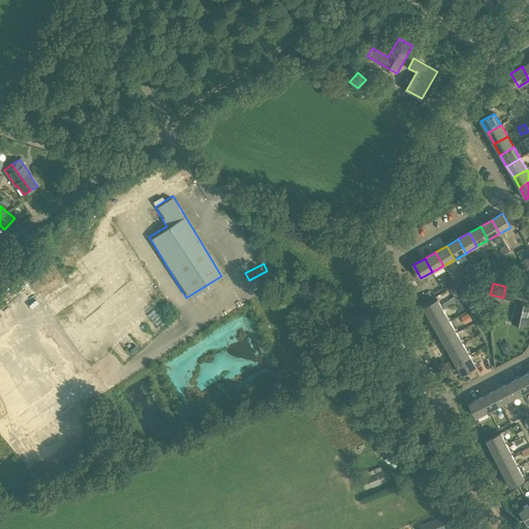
[(431,318),(444,311),(437,300),(424,307),(431,318)]
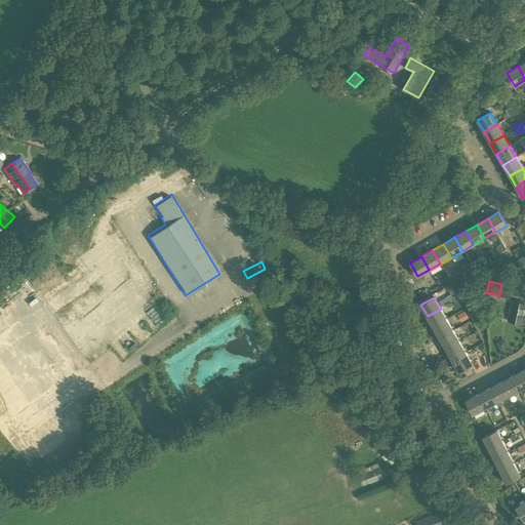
[(297,310),(301,307),(296,299),(292,303),(297,310)]
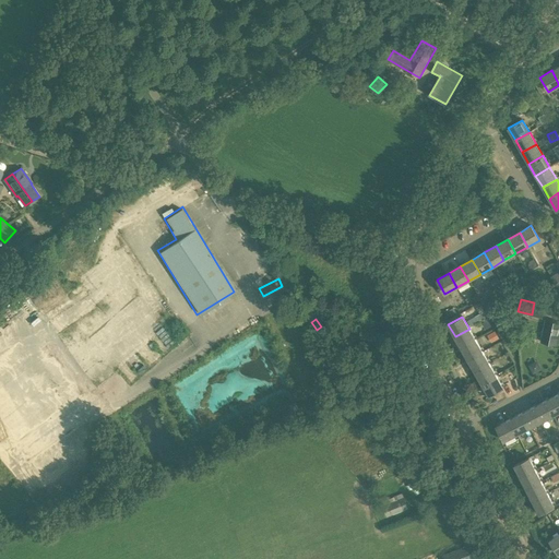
[(556,345),(558,331),(558,323),(546,320),(542,342),(556,345)]
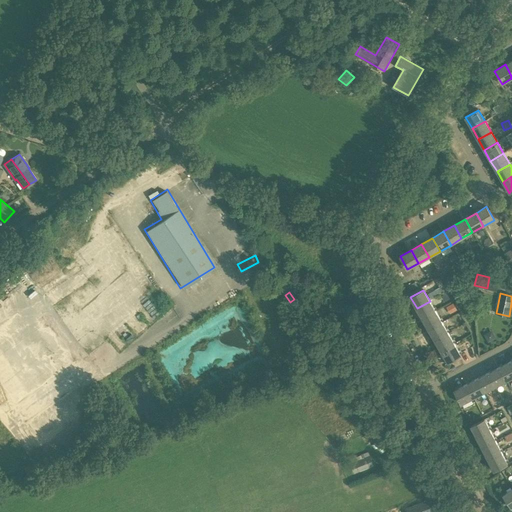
[(423,319),(436,312),(430,301),(417,308),(423,319)]
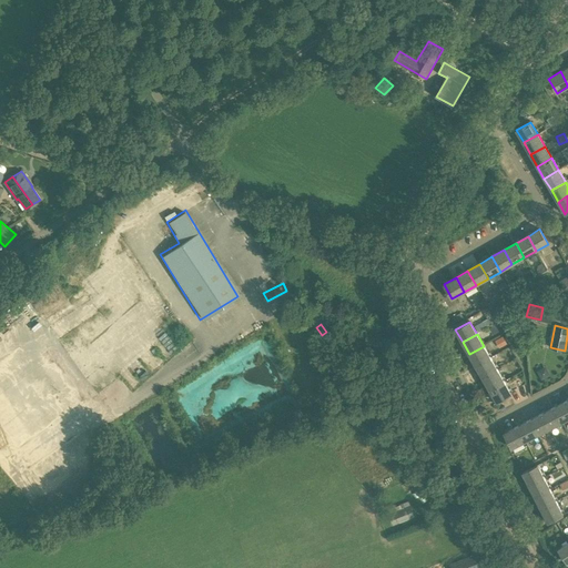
[(343,346),(344,341),(331,336),(328,342),(343,346)]
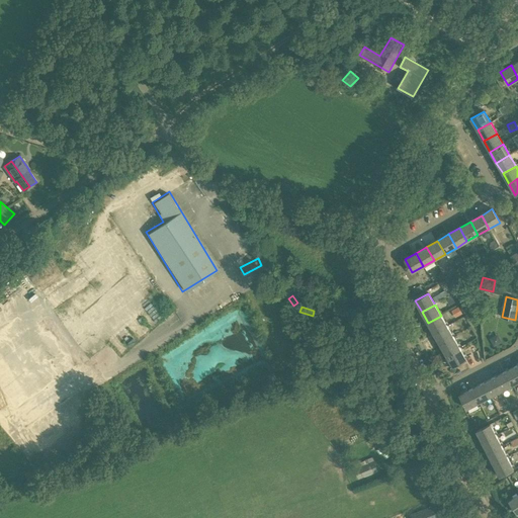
[(458,307),(454,310),(457,317),(462,314),(458,307)]
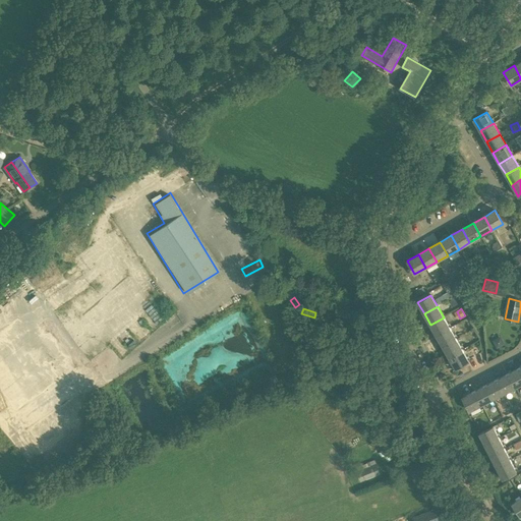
[(330,323),(332,316),(320,312),(317,319),(330,323)]
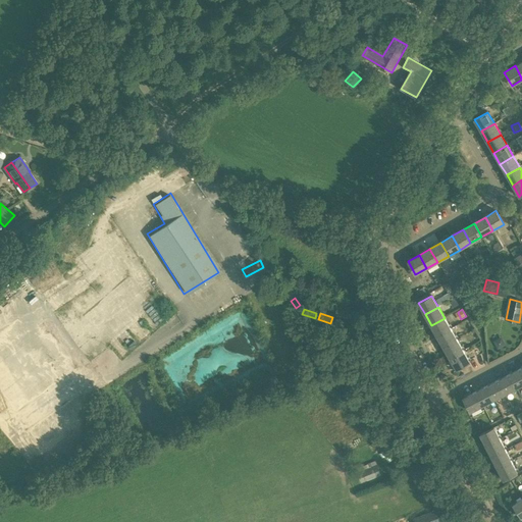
[(437,336),(451,328),(445,318),(431,325),(437,336)]
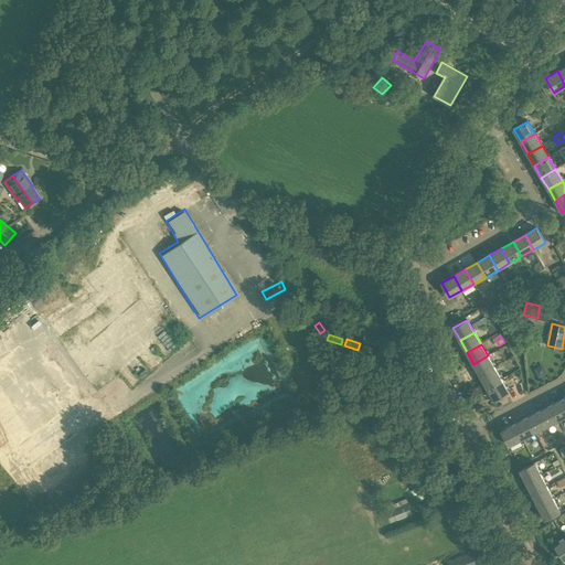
[(480,376),(494,368),(488,355),(473,364),(480,376)]
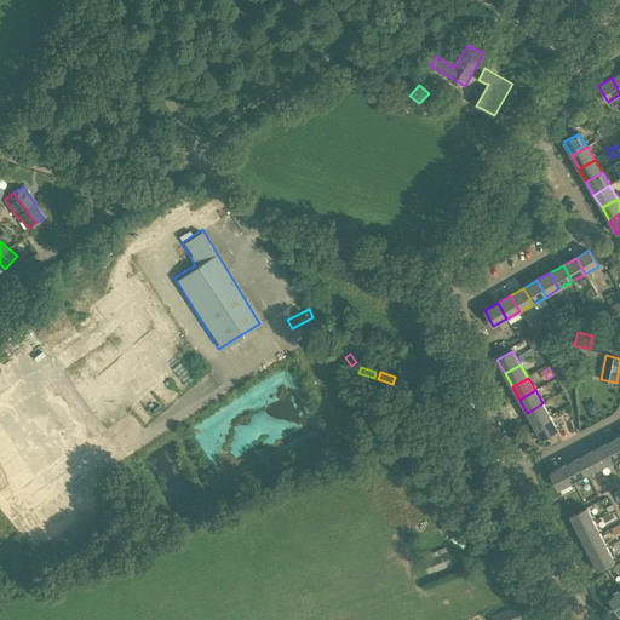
[(591,413),(600,409),(596,400),(586,405),(591,413)]
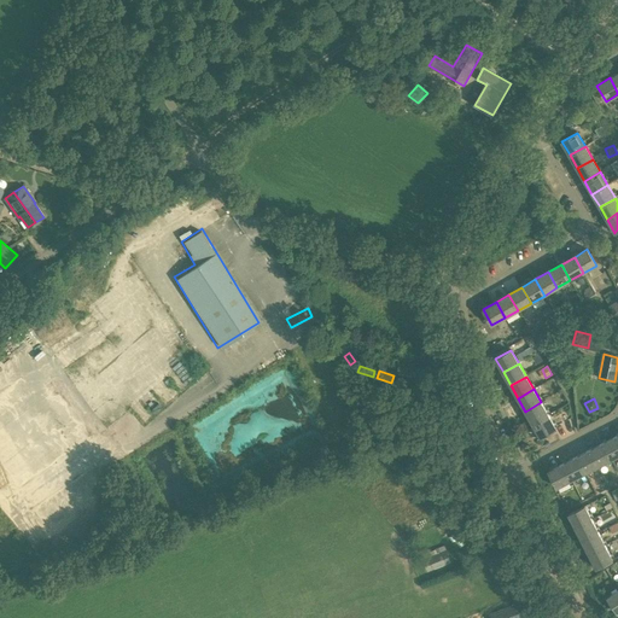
[(532,425),(549,415),(541,402),(525,412),(532,425)]
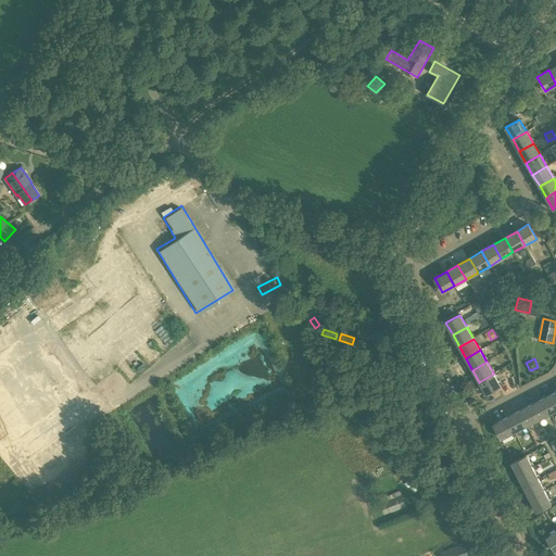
[(494,374),(479,382),(487,394),(501,386),(494,374)]
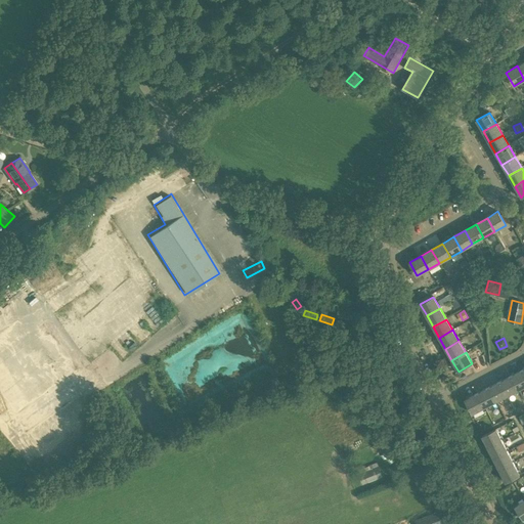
[(522,388),(523,386),(523,368),(515,374),(522,388)]
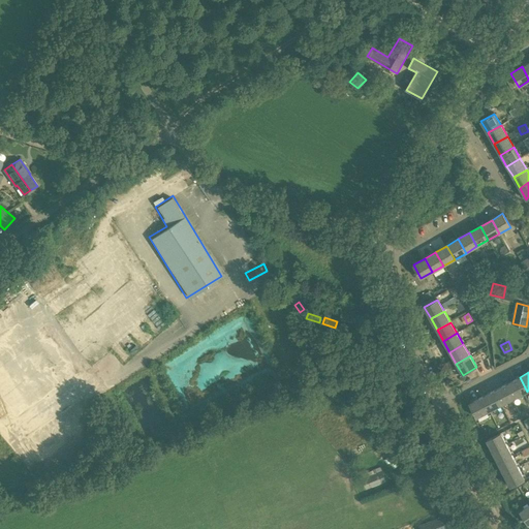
[(514,398),(527,392),(520,377),(506,384),(514,398)]
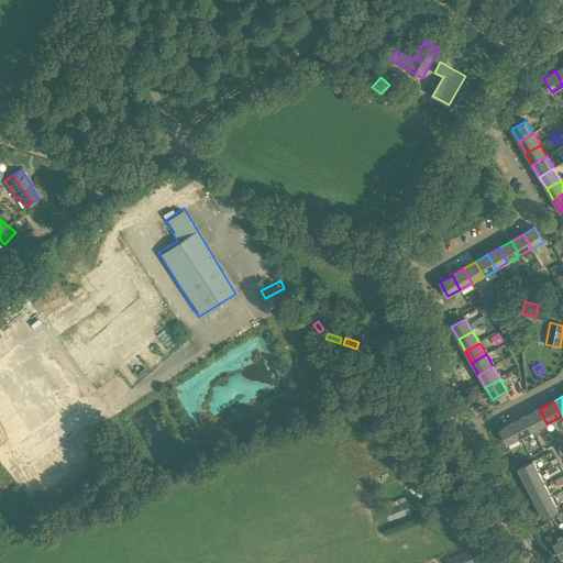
[(533,430),(547,423),(539,409),(526,416),(533,430)]
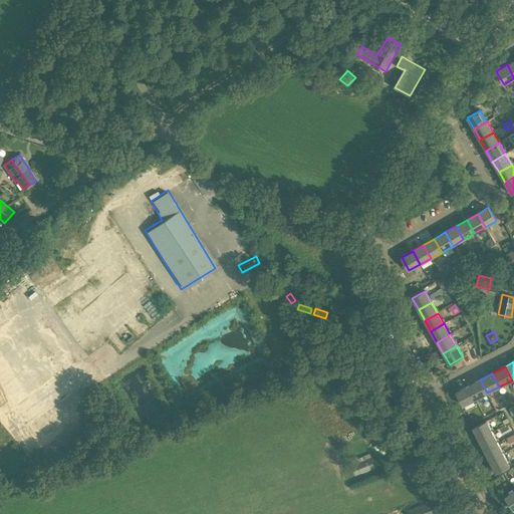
[(475,400),(487,393),(480,379),(468,386),(475,400)]
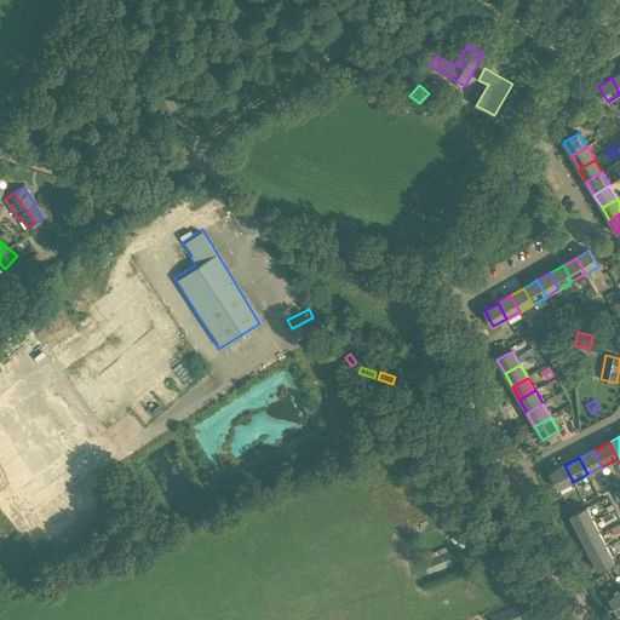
[(558,489),(573,482),(564,465),(550,472),(558,489)]
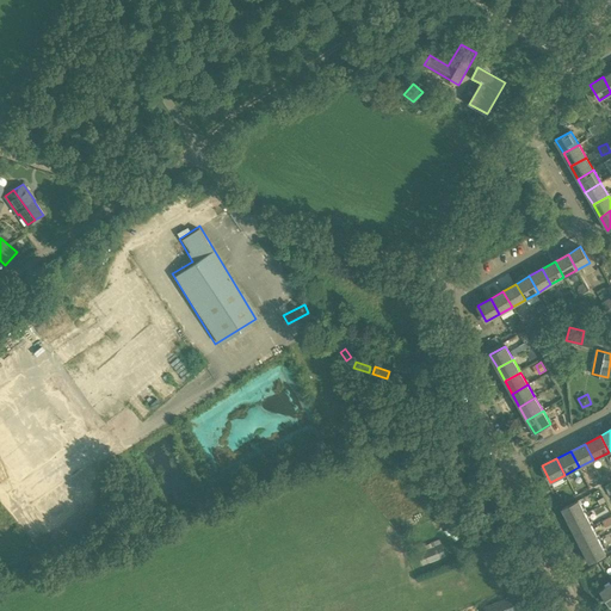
[(569,522),(585,513),(579,500),(562,508),(569,522)]
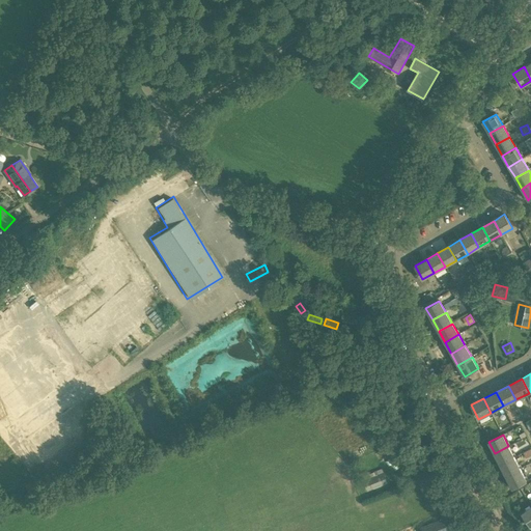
[(501,465),(514,458),(508,446),(495,453),(501,465)]
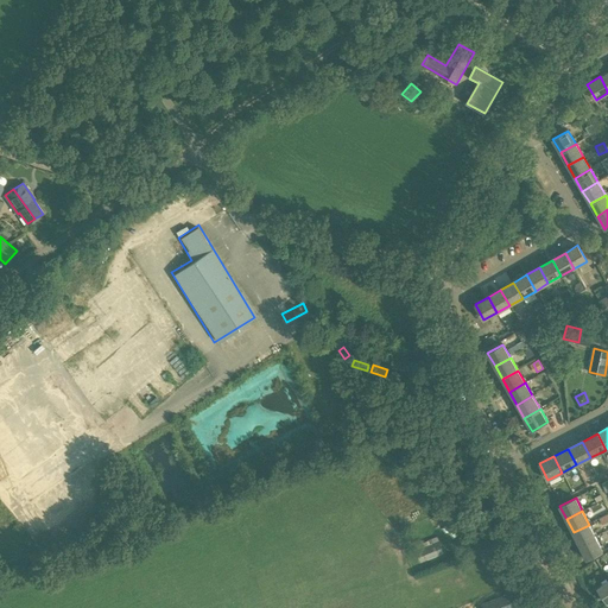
[(607,512),(597,518),(601,524),(607,520),(607,512)]
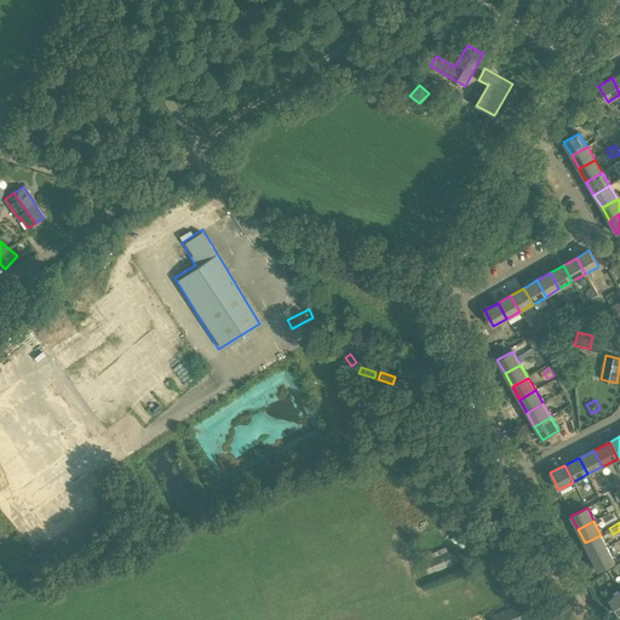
[(591,557),(608,549),(601,535),(585,543),(591,557)]
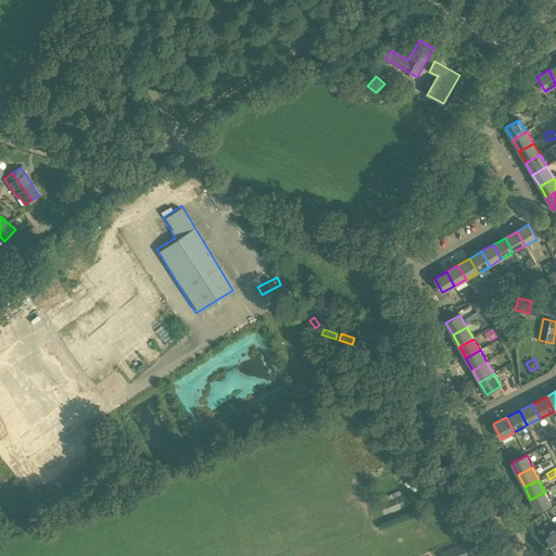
[(401,490),(378,498),(383,514),(406,505),(401,490)]
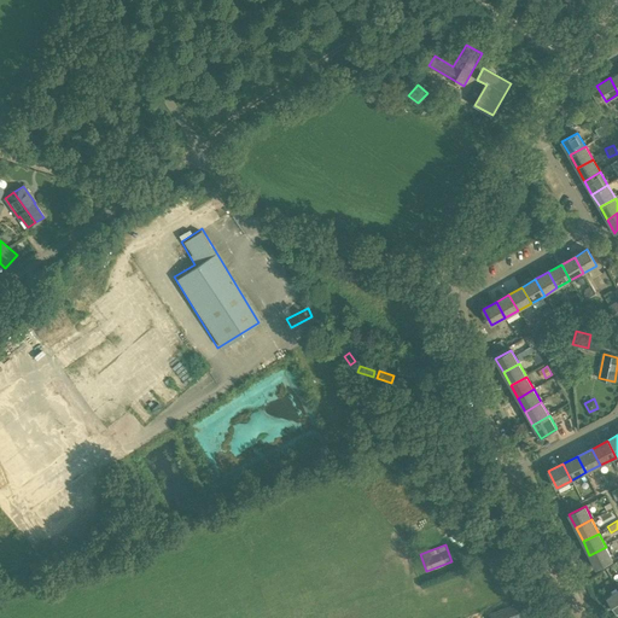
[(606,547),(589,555),(596,569),(612,560),(606,547)]
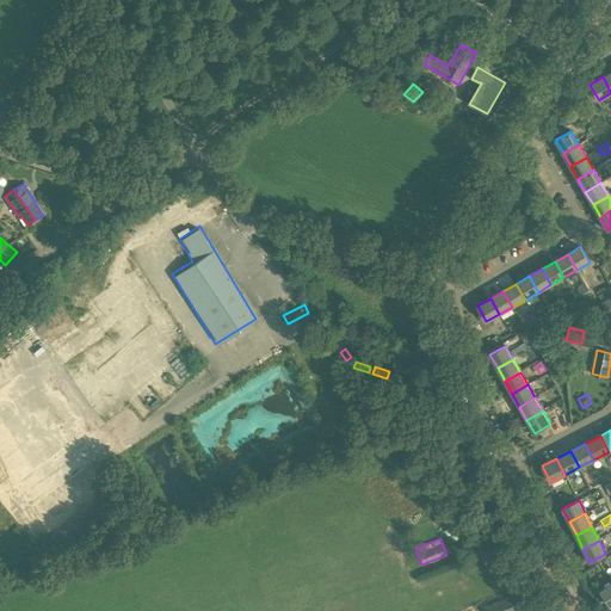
[(610,606),(610,605),(610,584),(600,591),(610,606)]
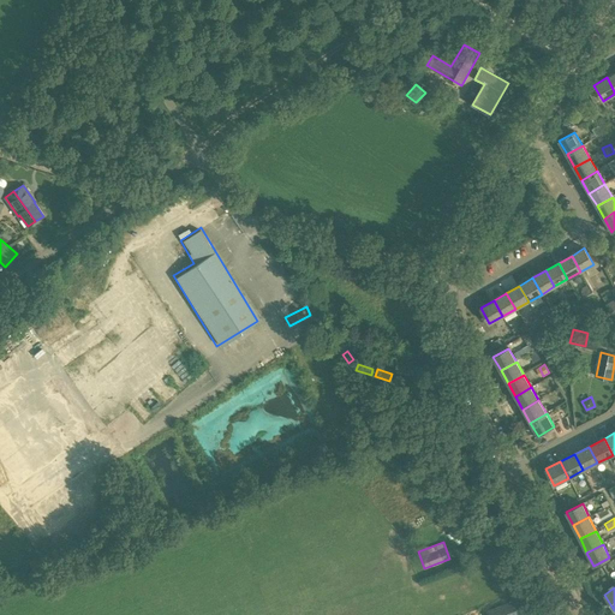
[(489,614),(517,614),(513,602),(488,611),(489,614)]
